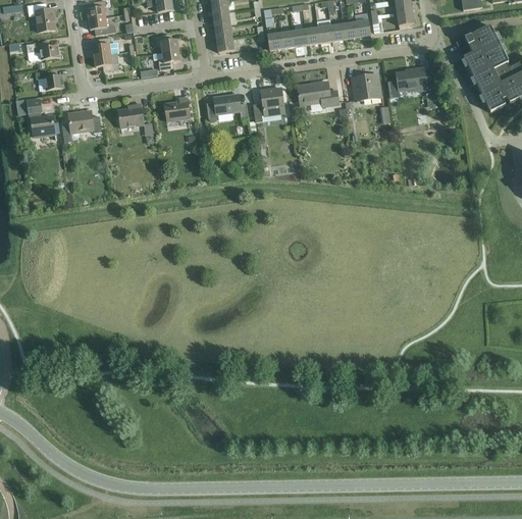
[(89,18),(106,16),(104,5),(106,5),(105,0),(100,0),(94,1),(94,7),(87,8),(89,18)]
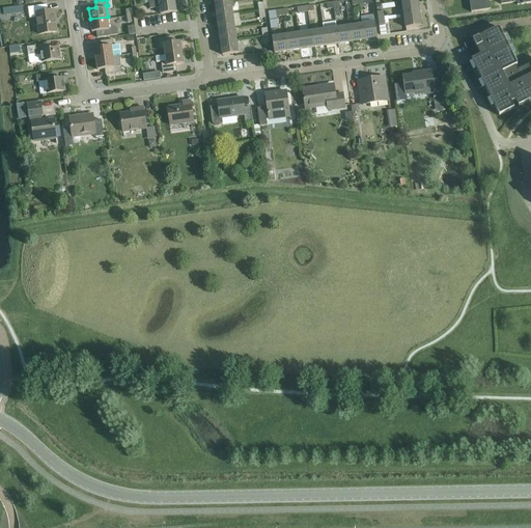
[(176,9),(174,0),(156,0),(149,1),(149,6),(160,5),(161,11),(176,9)]
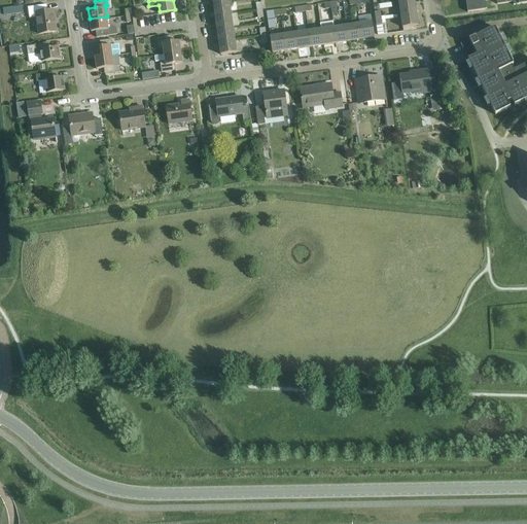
[(220,0),(213,1),(215,14),(231,11),(229,0),(220,0)]
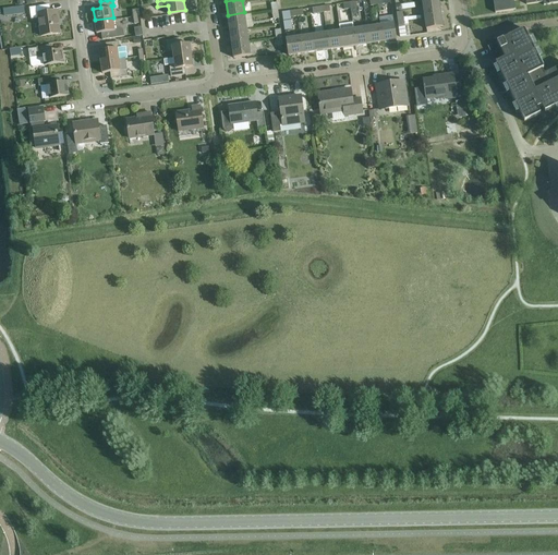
[(422,0),(424,13),(440,11),(439,0),(422,0)]
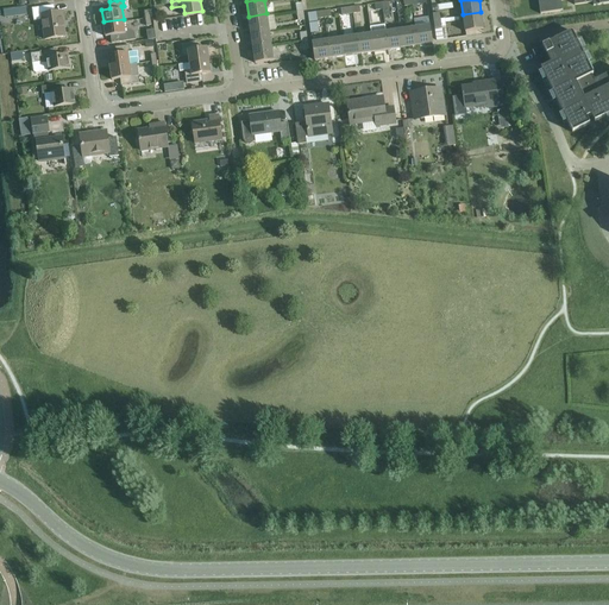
[(538,0),(540,11),(562,7),(560,0),(575,0),(575,2),(592,0),(594,2),(608,0),(538,0)]
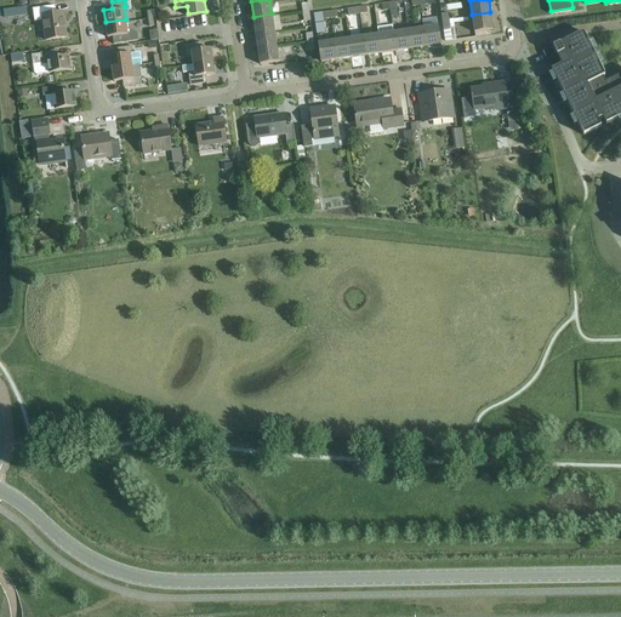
[(46,38),(67,34),(63,9),(56,10),(55,3),(33,6),(34,18),(43,17),(46,38)]
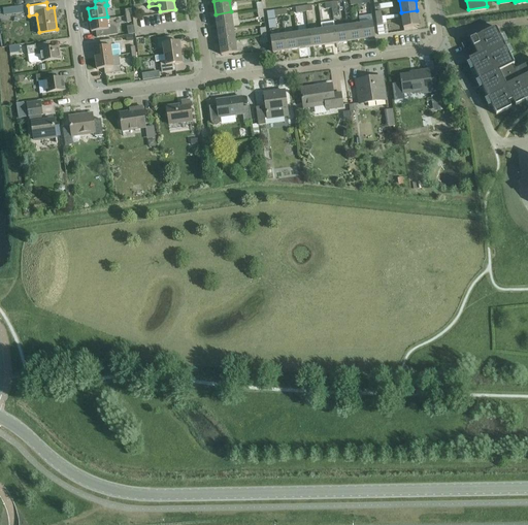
[(417,10),(401,12),(403,25),(419,23),(417,10)]
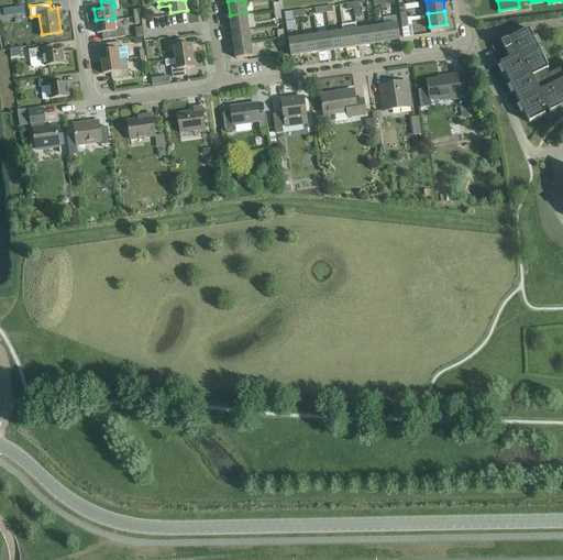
[(246,12),(230,15),(232,29),(249,26),(246,12)]
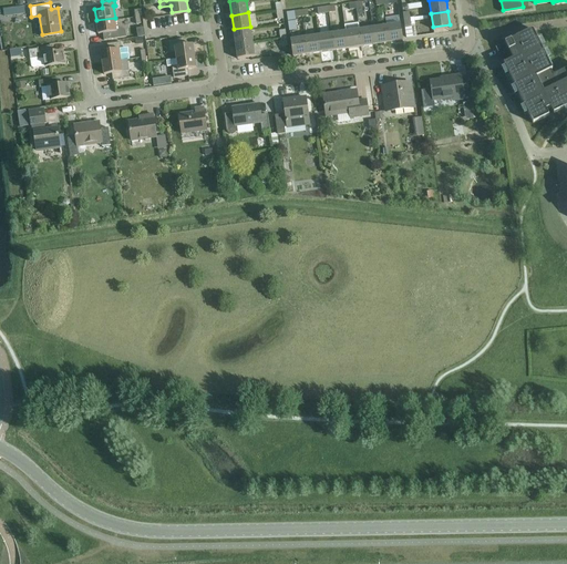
[(402,38),(400,21),(399,13),(385,16),(387,23),(389,40),(402,38)]
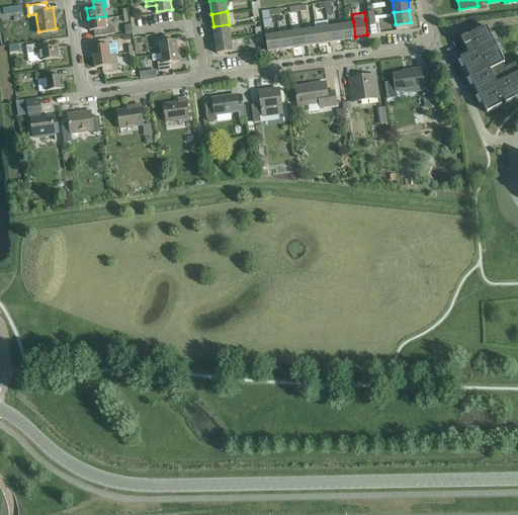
[(114,25),(105,21),(105,16),(88,18),(90,28),(94,28),(95,34),(115,31),(114,25)]
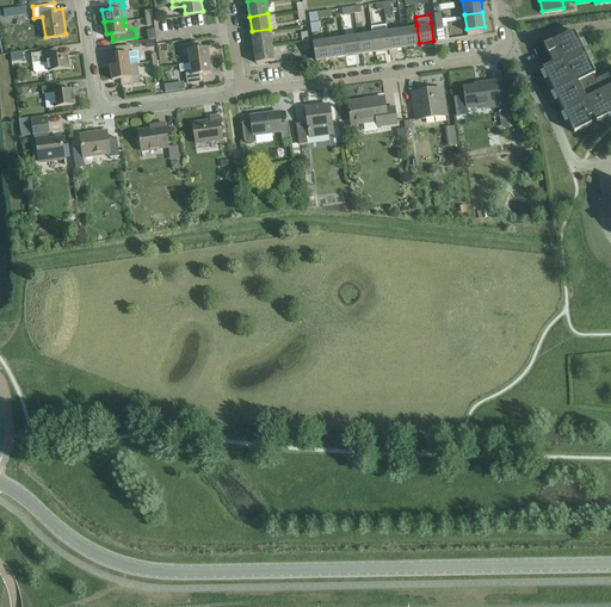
[(389,48),(387,30),(386,23),(371,25),(372,31),(375,49),(389,48)]
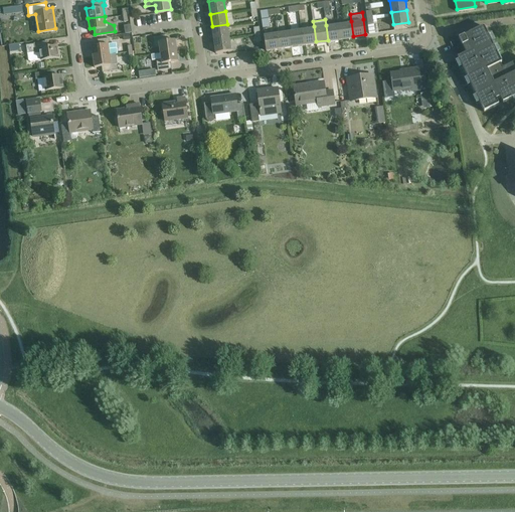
[(351,21),(338,23),(341,38),(353,36),(351,21)]
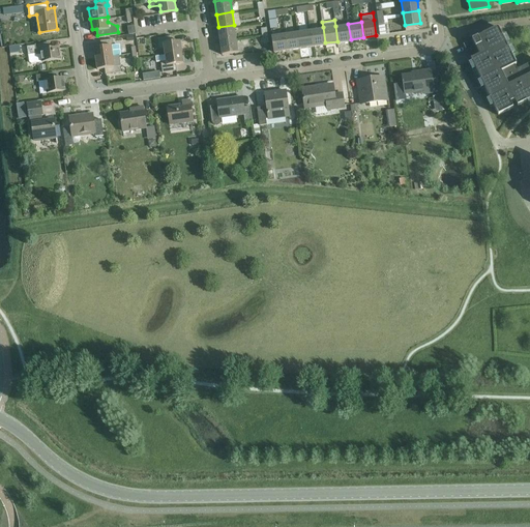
[(351,39),(348,24),(335,26),(337,41),(351,39)]
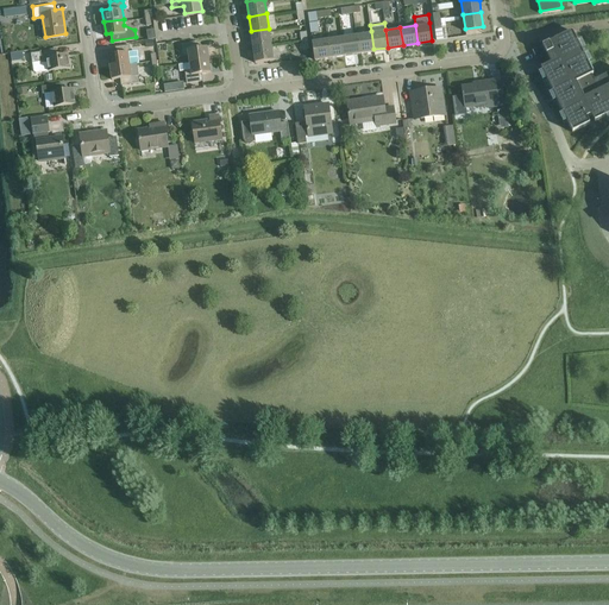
[(446,27),(435,29),(437,38),(447,36),(446,27)]
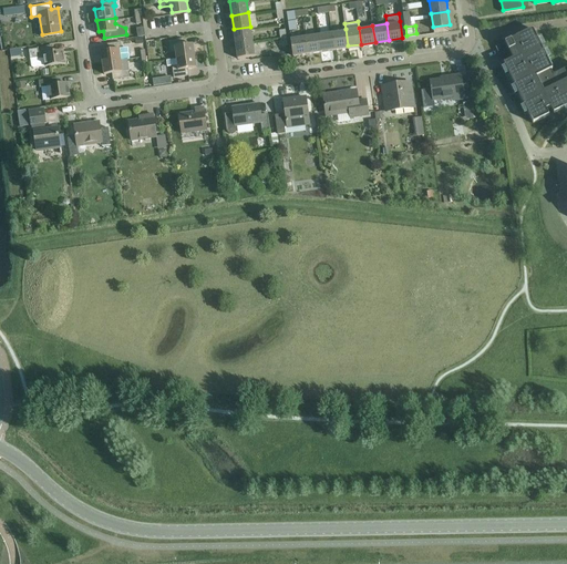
[(253,40),(250,27),(234,29),(235,42),(253,40)]
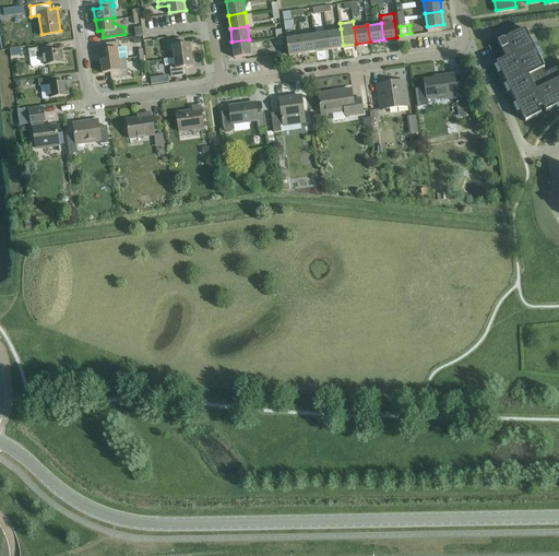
[(543,104),(546,109),(558,103),(558,64),(546,71),(544,67),(545,66),(525,26),(489,44),(525,119),(542,111),(538,106),(543,104)]
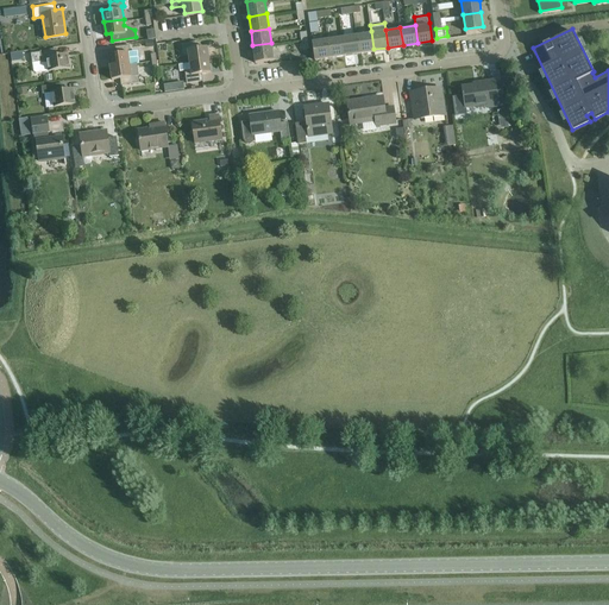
[(371,31),(357,33),(359,51),(374,49),(371,31)]
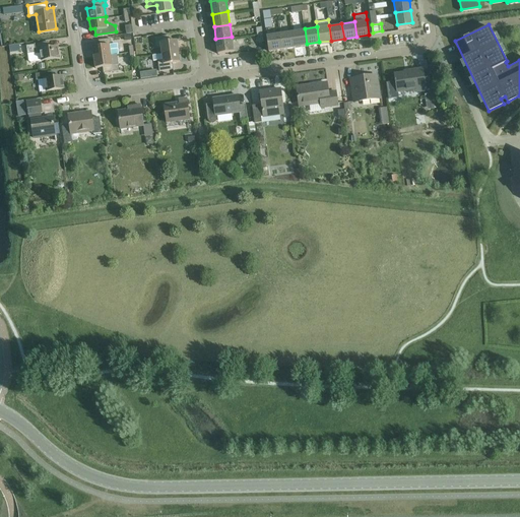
[(307,44),(305,28),(291,30),(295,46),(307,44)]
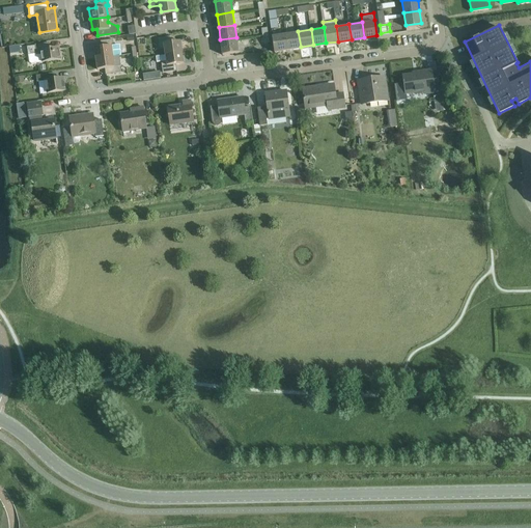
[(298,31),(285,33),(287,49),(301,47),(298,31)]
